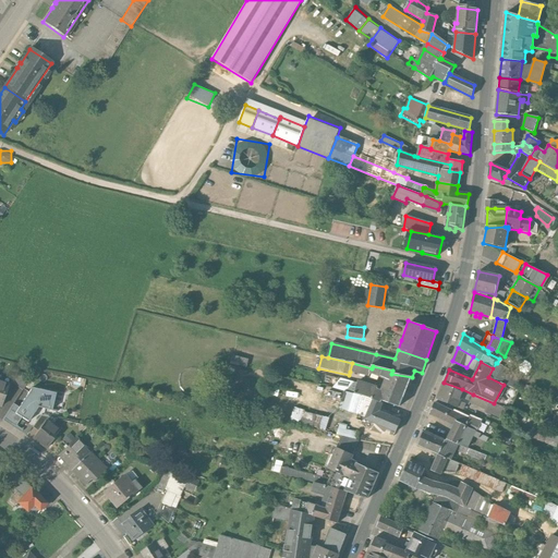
[(372,368),(352,363),(350,372),(370,376),(371,373),(372,368)]
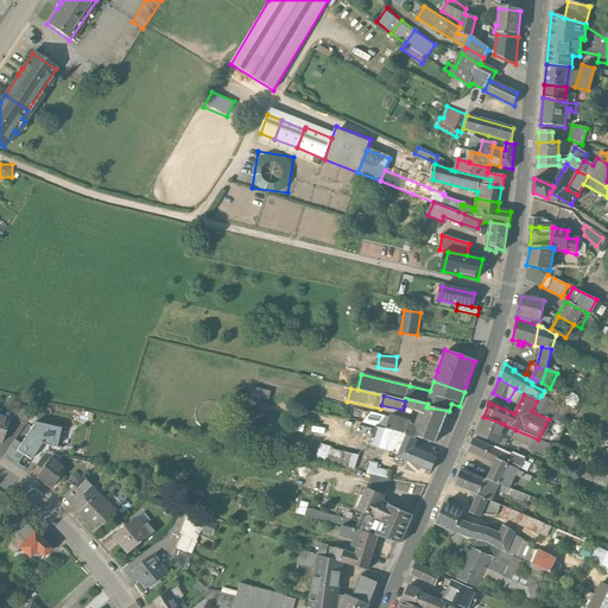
[(449,411),(426,407),(428,404),(406,399),(405,401),(404,406),(422,412),(417,426),(439,432),(449,411)]
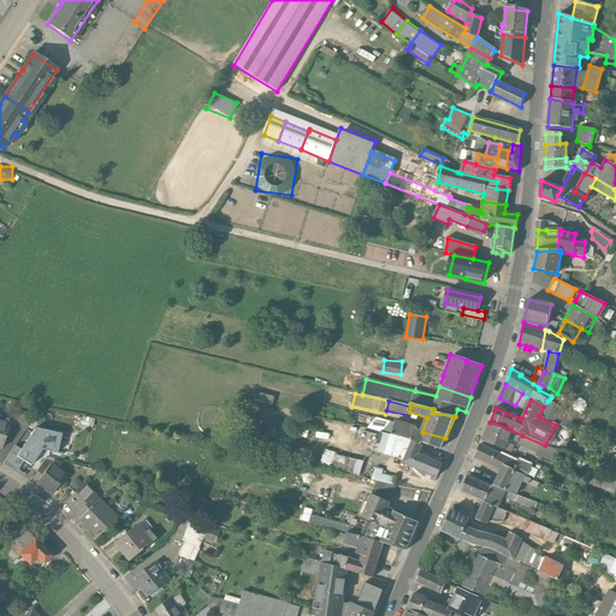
[(33,419),(19,410),(11,422),(24,431),(33,419)]
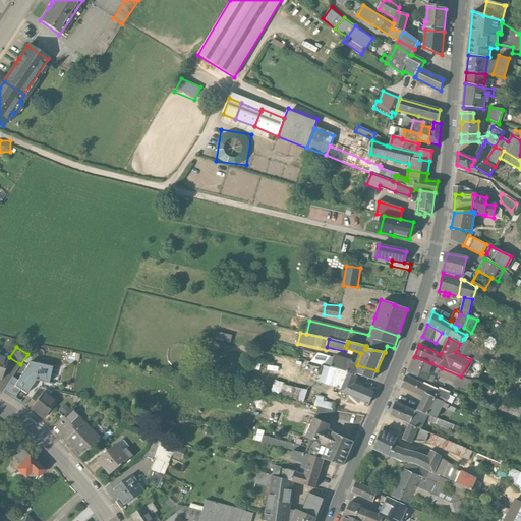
[(377,370),(357,365),(353,364),(352,362),(335,357),(332,368),(341,370),(349,373),(356,377),(357,373),(362,375),(373,380),(377,370)]
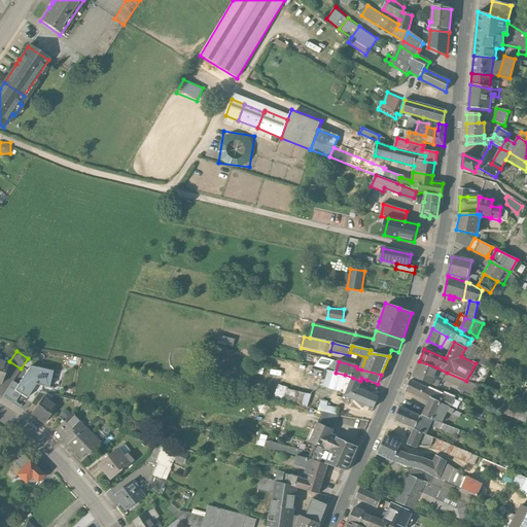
[(436,367),(419,361),(413,377),(431,385),(435,376),(445,379),(447,373),(436,367)]
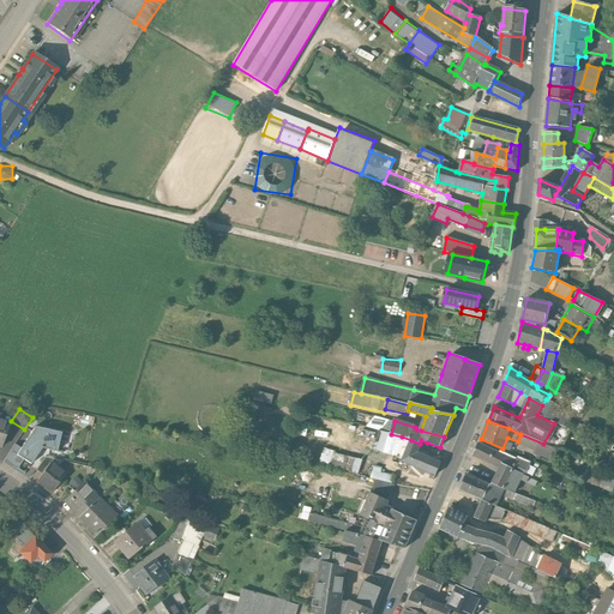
[(24,459),(31,464),(42,449),(56,452),(61,433),(35,427),(20,449),(17,456),(24,459)]
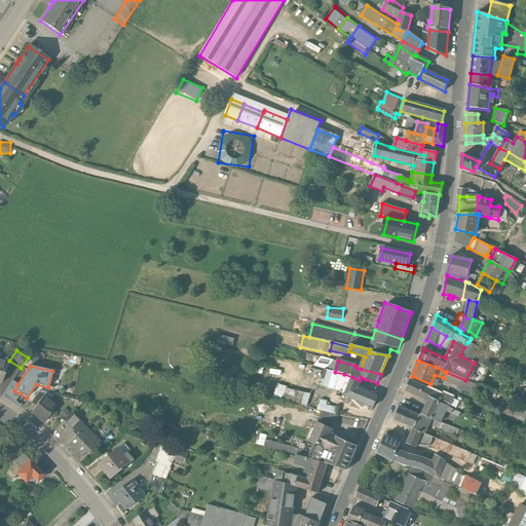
[(344,374),(339,386),(348,390),(346,395),(353,398),(358,389),(362,382),(364,382),(366,379),(361,377),(360,380),(352,377),(344,374)]
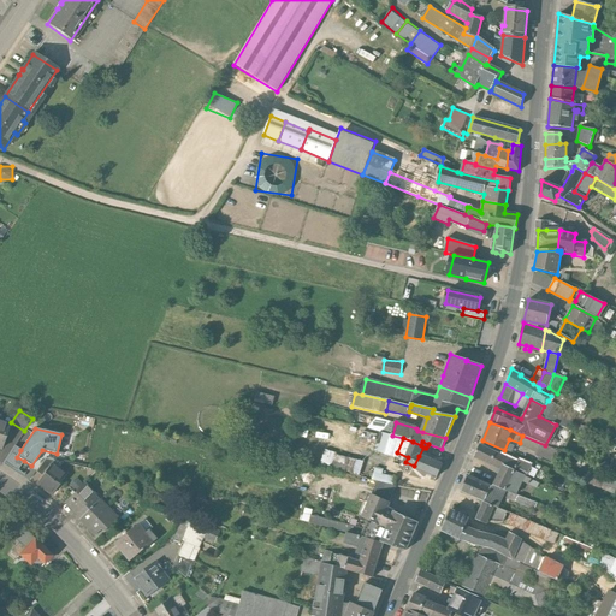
[(517,463),(479,445),(474,457),(502,469),(503,466),(515,472),(514,472),(523,477),(526,478),(531,467),(519,461),(517,463)]
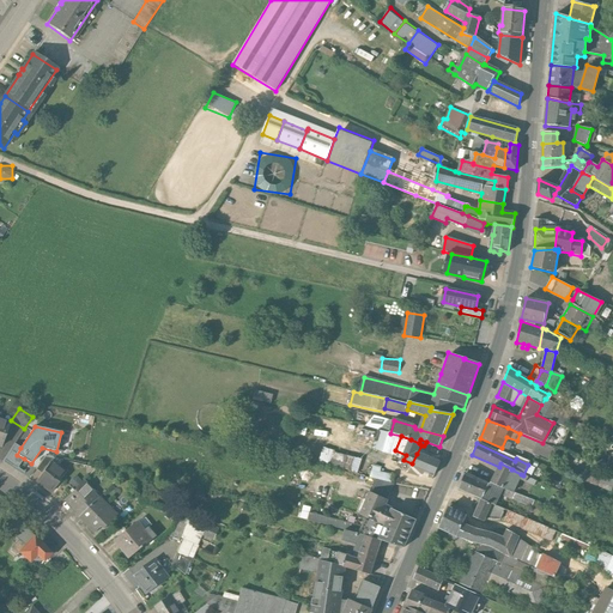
[(20,448),(14,444),(2,461),(23,475),(25,473),(18,468),(24,459),(17,455),(20,448)]
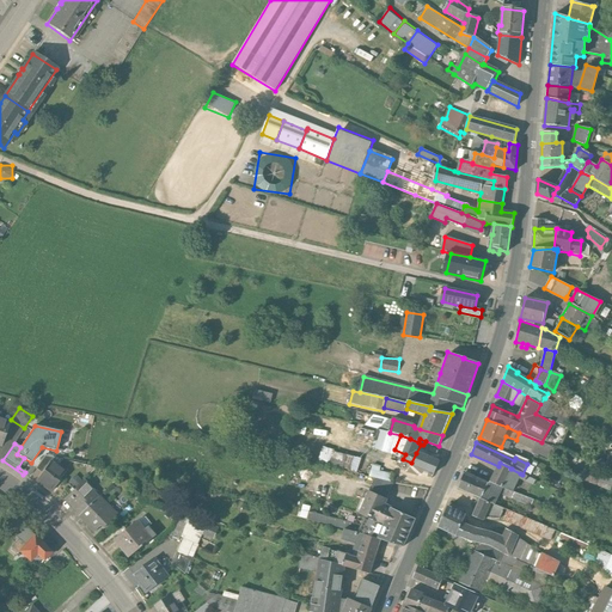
[(319,460),(330,464),(335,448),(324,445),(319,460)]
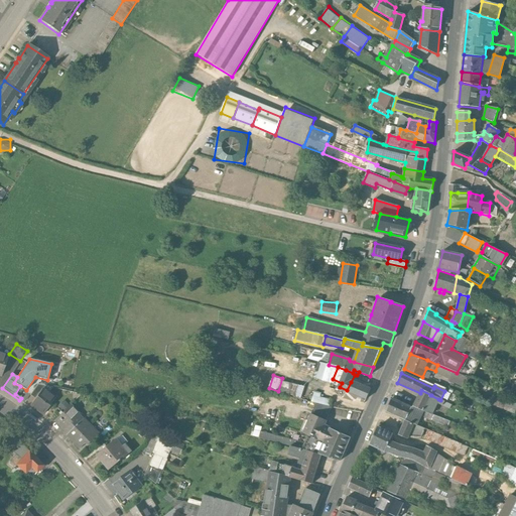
[(301,397),(304,386),(282,379),(279,391),(301,397)]
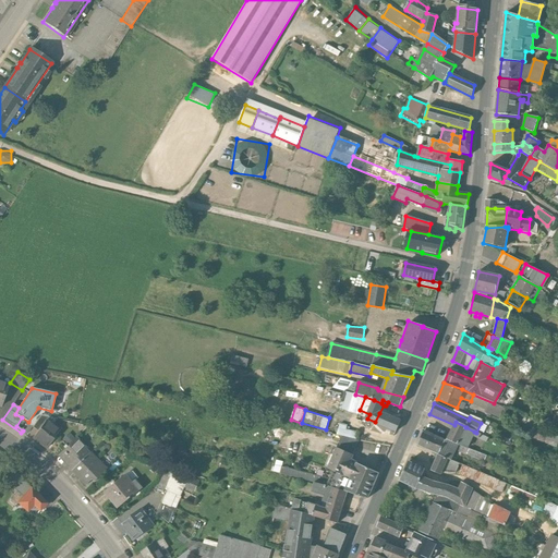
[(370,414),(360,410),(355,421),(362,422),(361,423),(372,428),(373,427),(375,422),(367,419),(370,414)]
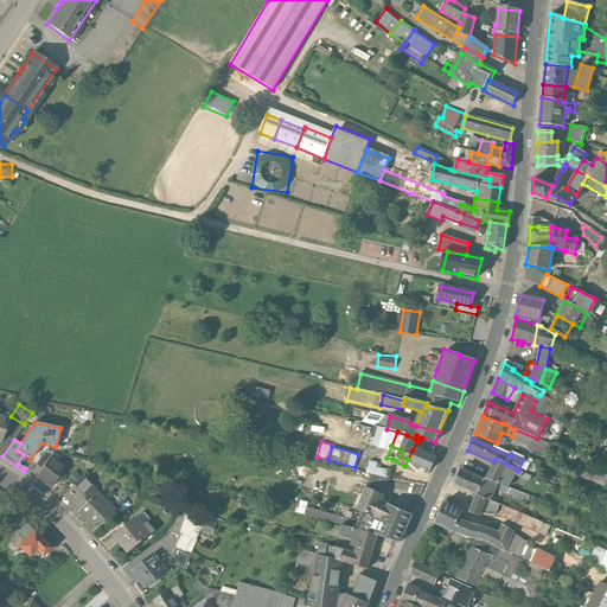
[(439,458),(413,449),(408,459),(406,465),(433,471),(439,458)]
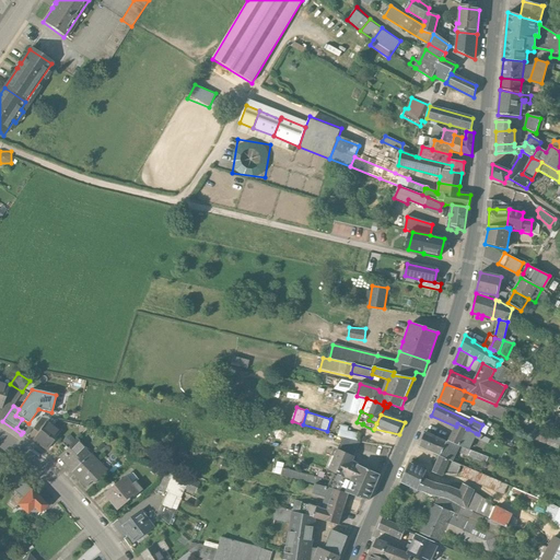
[(41,417),(32,430),(37,433),(45,422),(47,418),(41,417)]
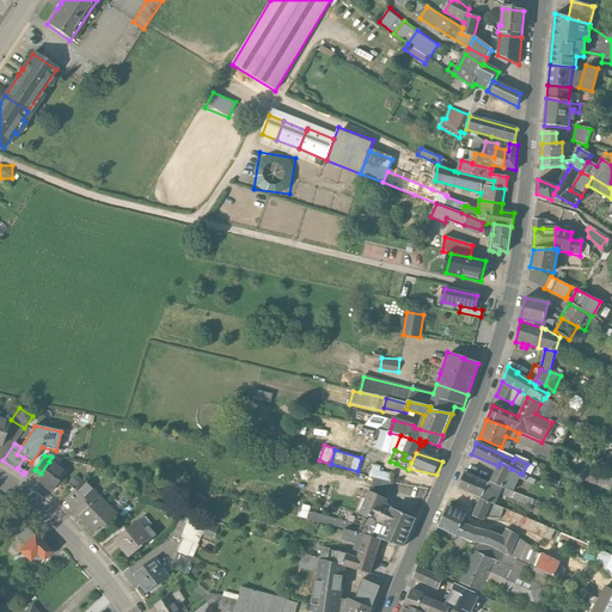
[(54,470),(48,465),(49,463),(49,461),(41,473),(35,481),(50,491),(65,472),(56,466),(54,470)]
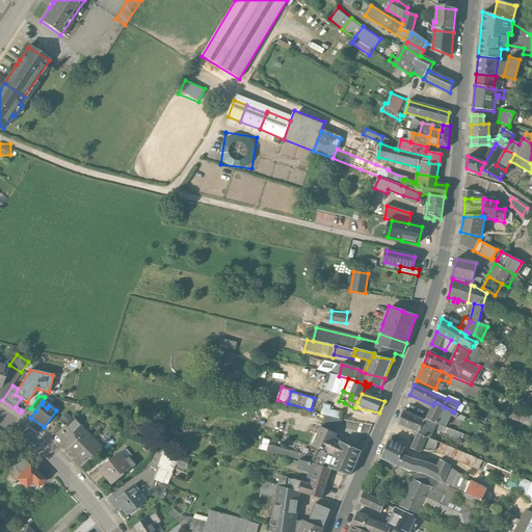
[(445,407),(434,402),(433,405),(426,419),(436,424),(445,428),(452,411),(444,407),(445,407)]
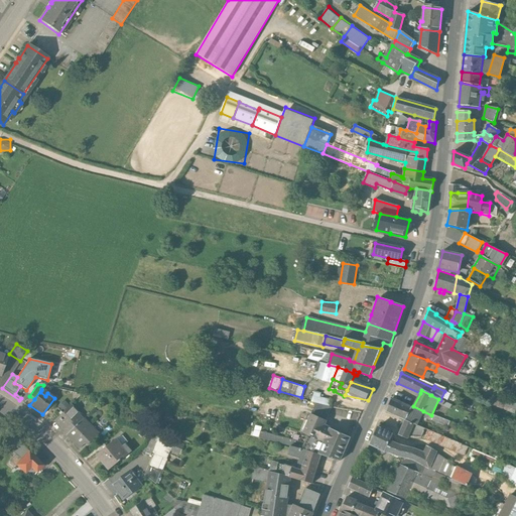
[(412,408),(392,399),(387,411),(405,420),(413,423),(416,424),(423,411),(413,406),(412,408)]
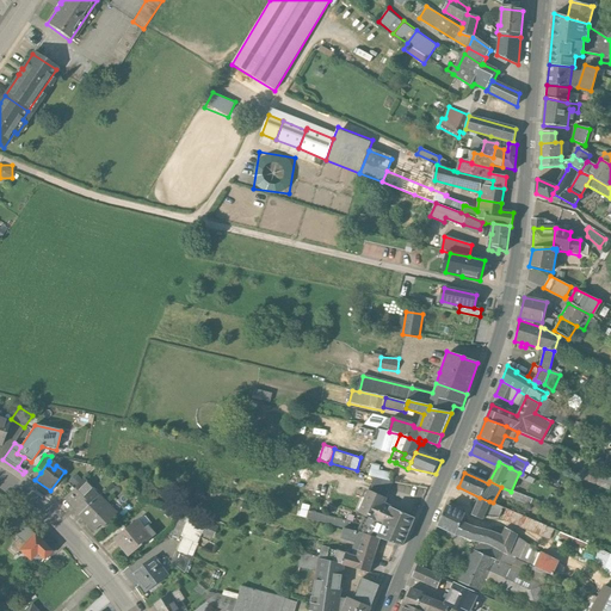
[(394,482),(374,479),(372,485),(389,492),(394,482)]
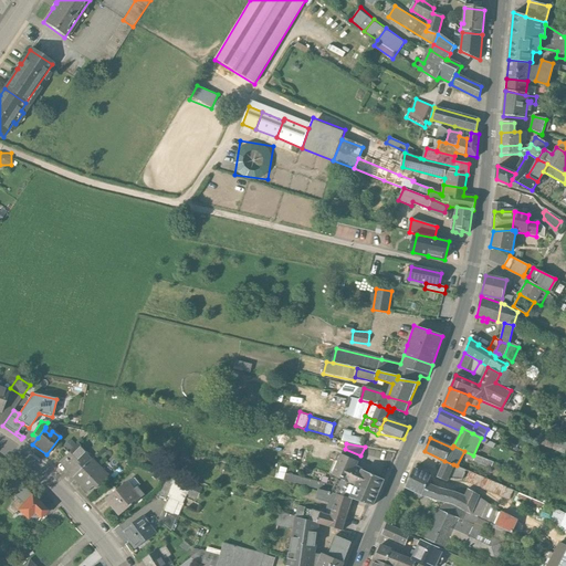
[(75,444),(58,462),(73,478),(91,461),(75,444)]
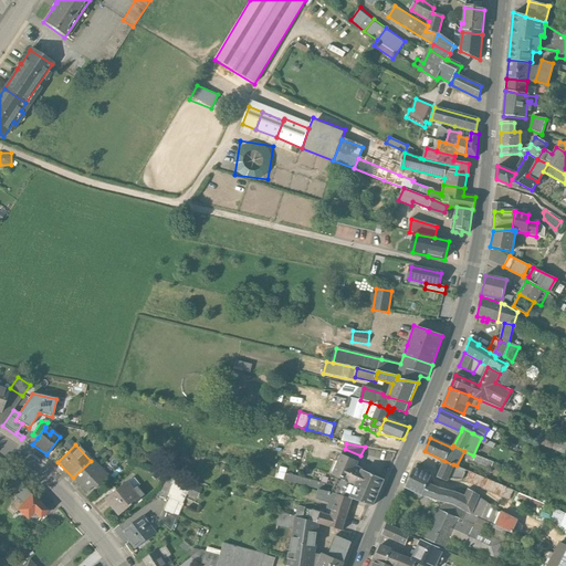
[(360,456),(345,449),(342,456),(358,462),(360,456)]
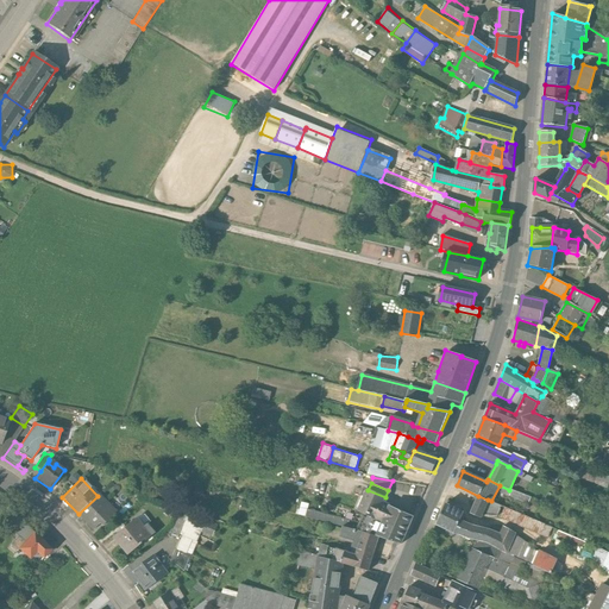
[(513,489),(510,494),(528,501),(531,496),(513,489)]
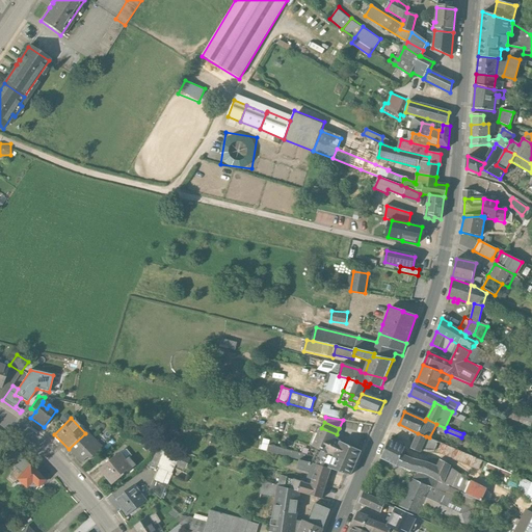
[(337,434),(321,428),(314,446),(318,448),(319,448),(328,452),(337,434)]
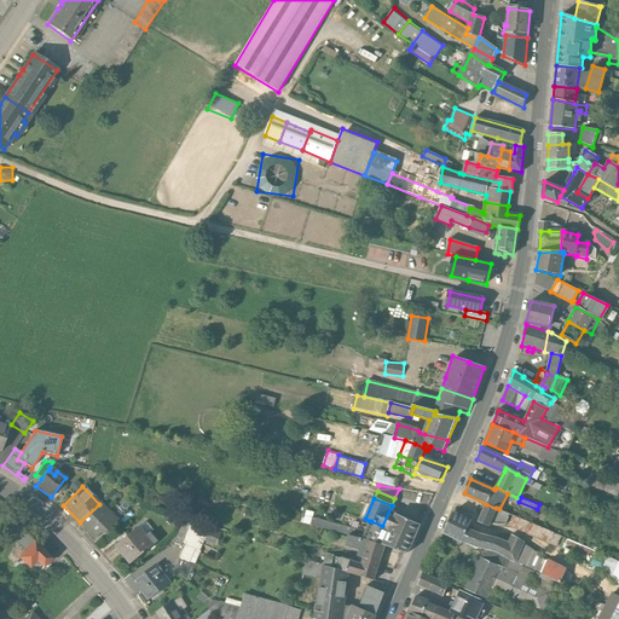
[(119,522),(100,503),(99,504),(80,522),(86,530),(87,528),(97,537),(104,531),(106,533),(119,522)]
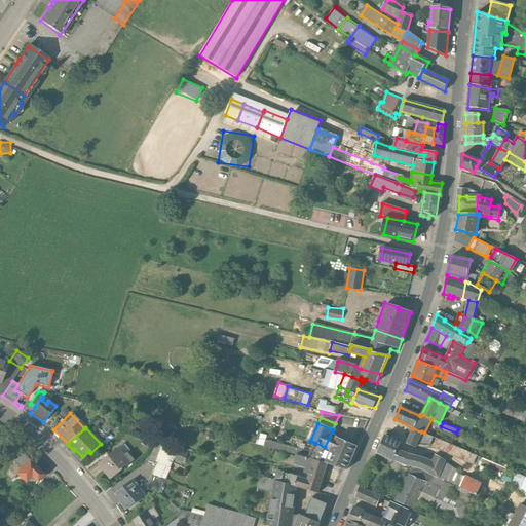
[(421,431),(413,428),(407,444),(415,447),(418,441),(418,440),(421,431)]
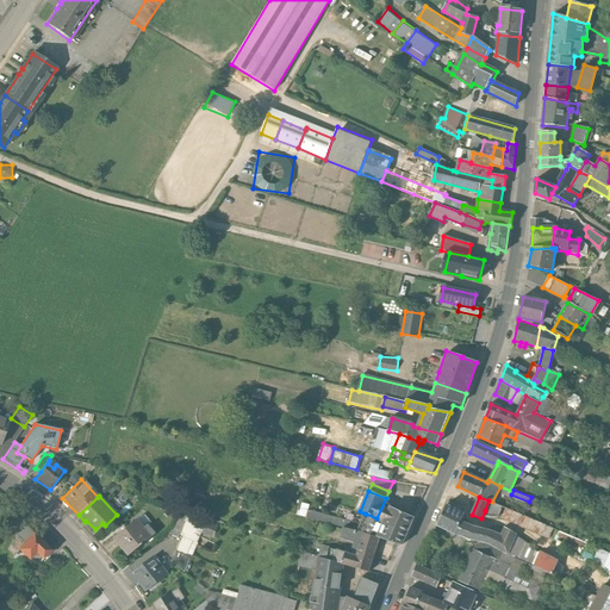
[(560,531),(523,515),(521,521),(518,520),(521,514),(496,504),(492,512),(485,510),(485,511),(555,542),(560,531)]
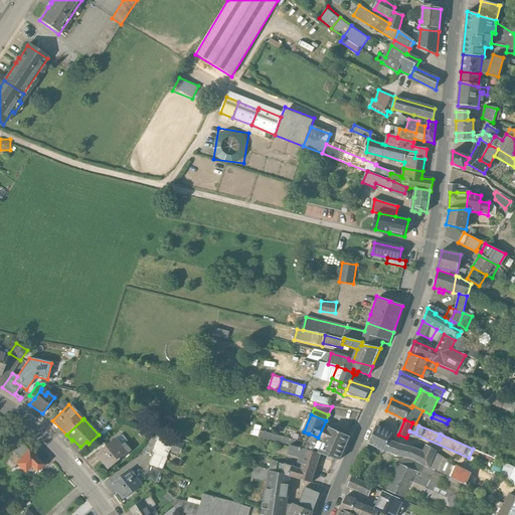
[(392,434),(377,426),(369,444),(384,451),(389,440),(392,434)]
